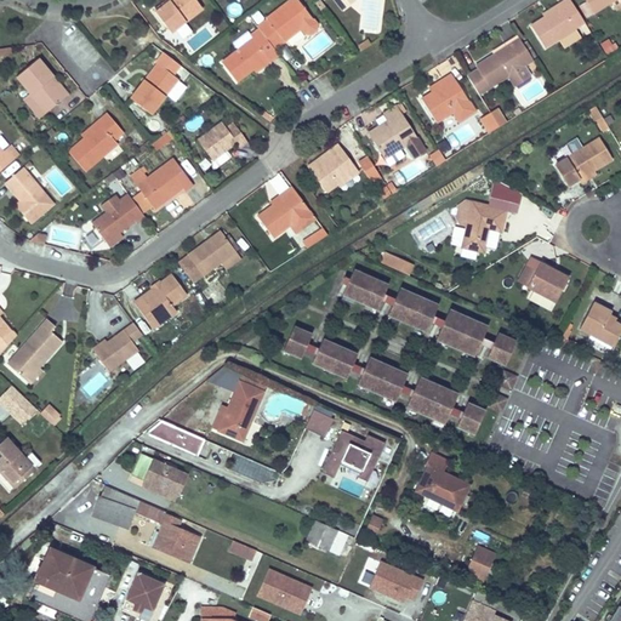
[(166,6),(164,4),(153,11),(170,33),(201,9),(194,0),(166,0),(170,4),(166,6)]
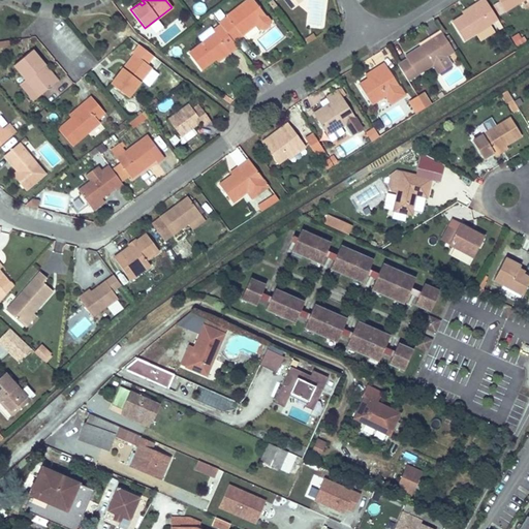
[(228,18),(220,24),(221,26),(234,41),(256,25),(258,28),(260,29),(263,29),(266,29),(267,28),(268,26),(269,24),(269,22),(269,20),(253,0),(248,0),(227,16),(228,18)]
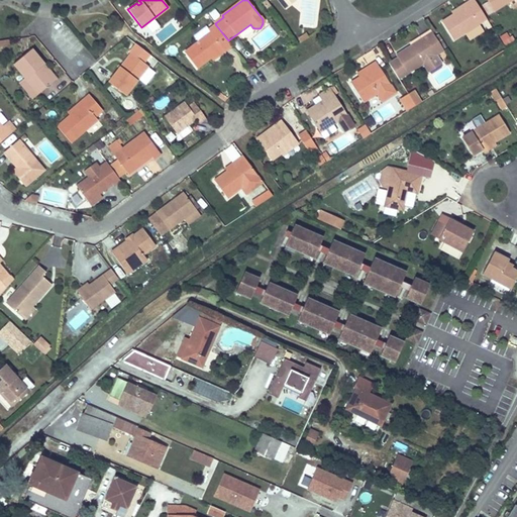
[(274,0),(282,10),(295,0),(274,0)]
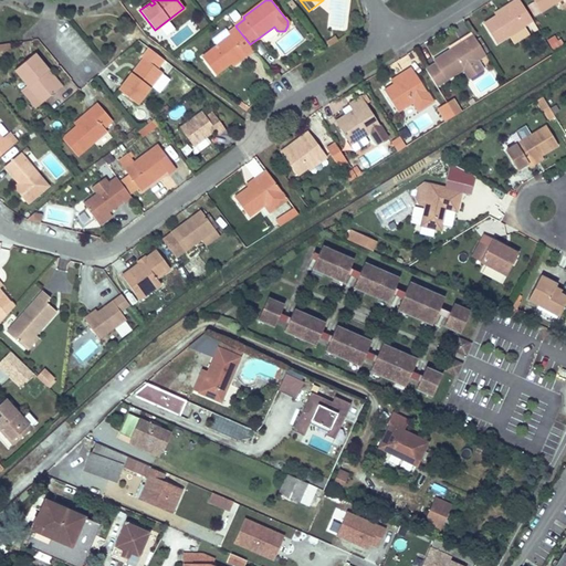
[(510,7),(496,16),(483,23),(495,44),(510,34),(515,43),(530,34),(524,25),(528,23),(534,31),(537,30),(519,0),(514,0),(509,4),(510,7)]
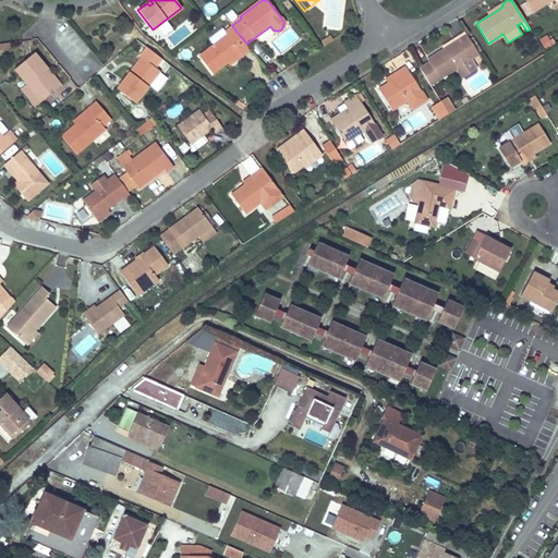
[(525,0),(533,12),(550,0),(525,0)]
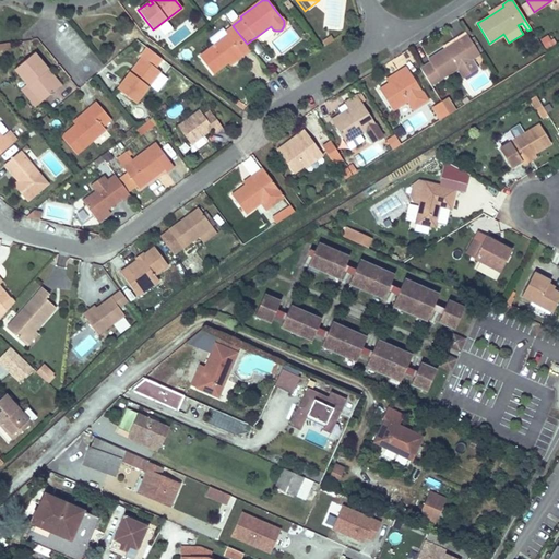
[(502,4),(488,13),(490,15),(503,7),(502,4)]
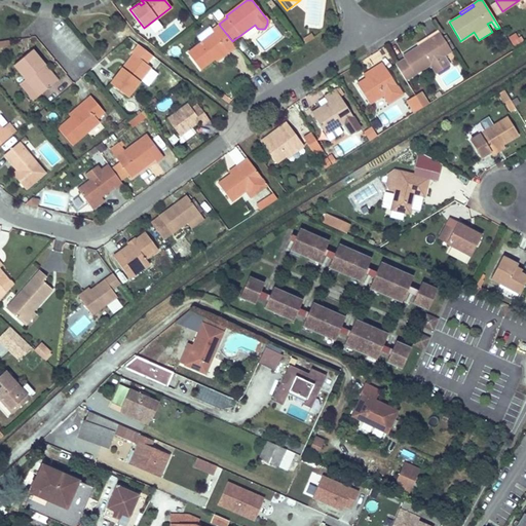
[(200,70),(214,59),(226,49),(228,52),(235,46),(232,41),(220,26),(213,31),(215,33),(188,53),(200,70)]
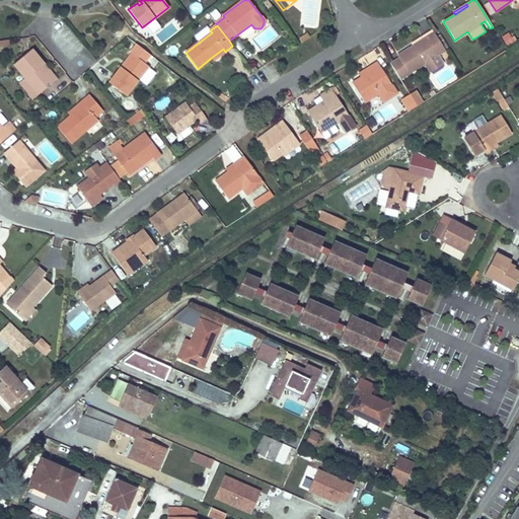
[(508,30),(502,34),(509,45),(516,40),(513,35),(512,36),(508,30)]
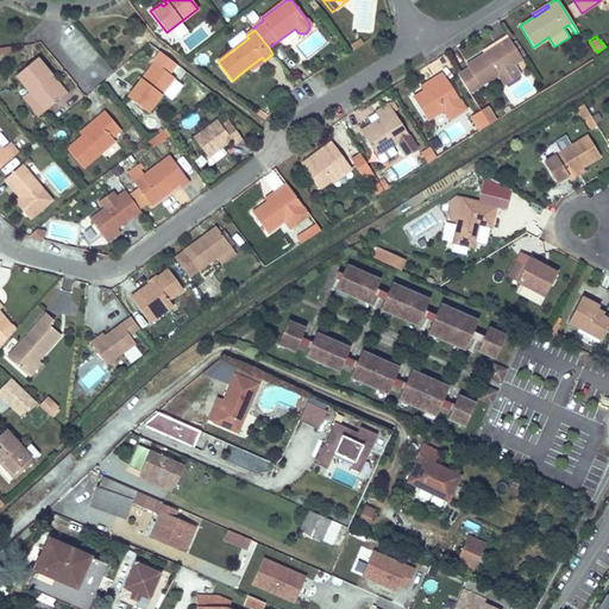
[(363,43),(359,38),(351,43),(355,49),(363,43)]
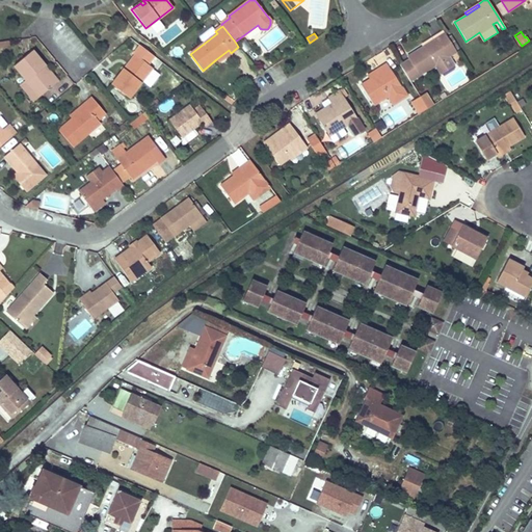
[(408,58),(399,64),(409,81),(435,64),(442,73),(455,64),(450,56),(456,52),(445,33),(407,56),(408,58)]
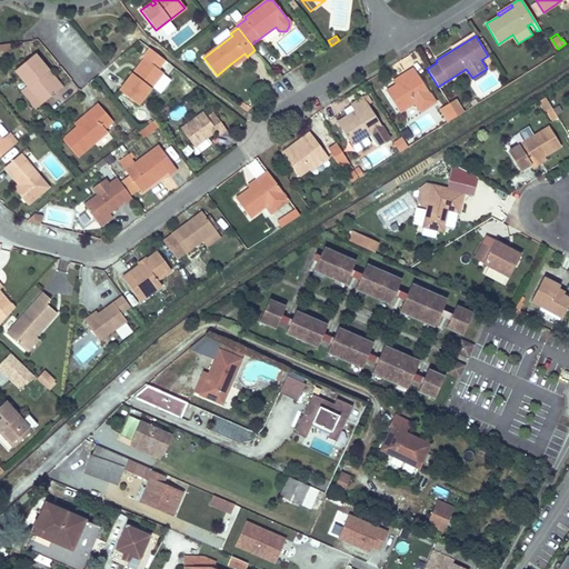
[(245,53),(231,63),(233,67),(247,57),(245,53)]
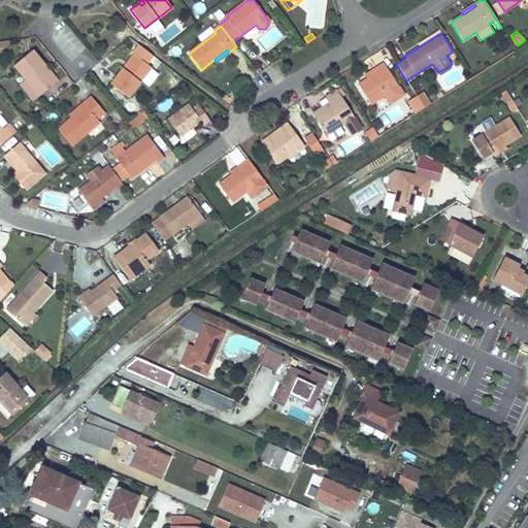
[(56,83),(43,67),(45,66),(32,51),(14,66),(39,96),(56,83)]
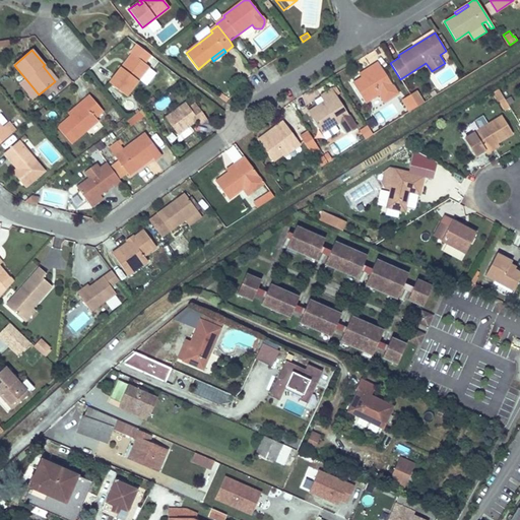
[(131,53),(121,67),(124,69),(134,56),(131,53)]
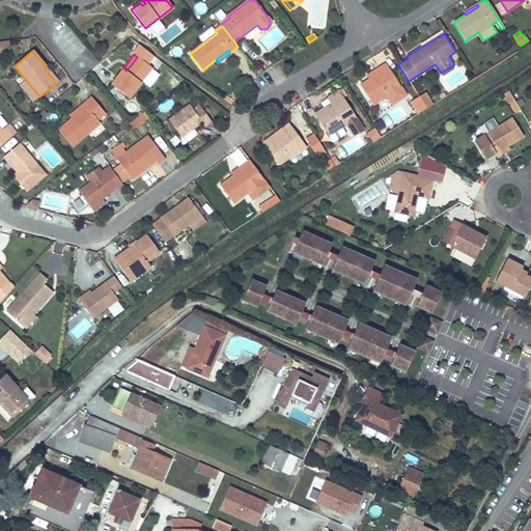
[(127,71),(123,68),(111,84),(129,98),(152,68),(137,57),(127,71)]
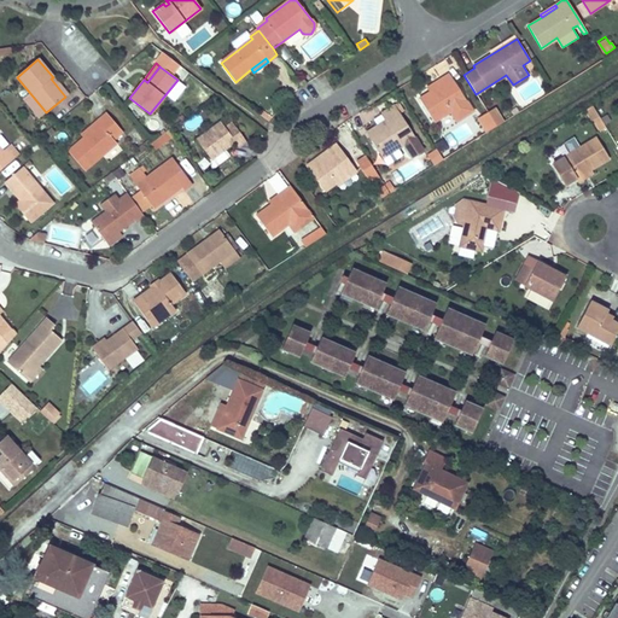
[(443,83),(430,93),(419,99),(435,122),(466,101),(449,75),(441,80),(443,83)]
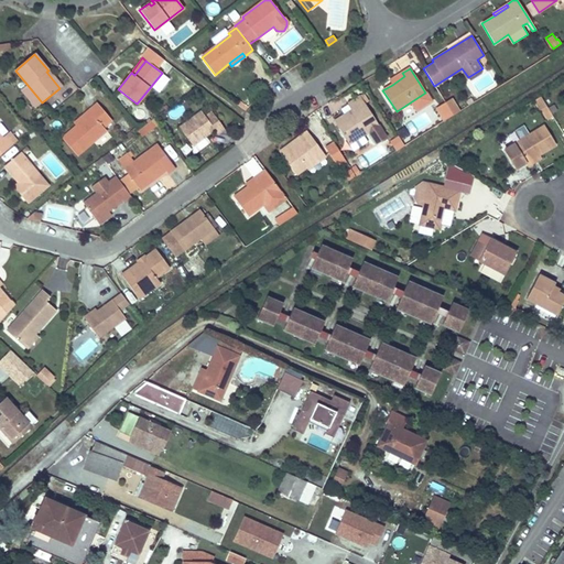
[(49,71),(46,72),(60,88),(62,86),(49,71)]
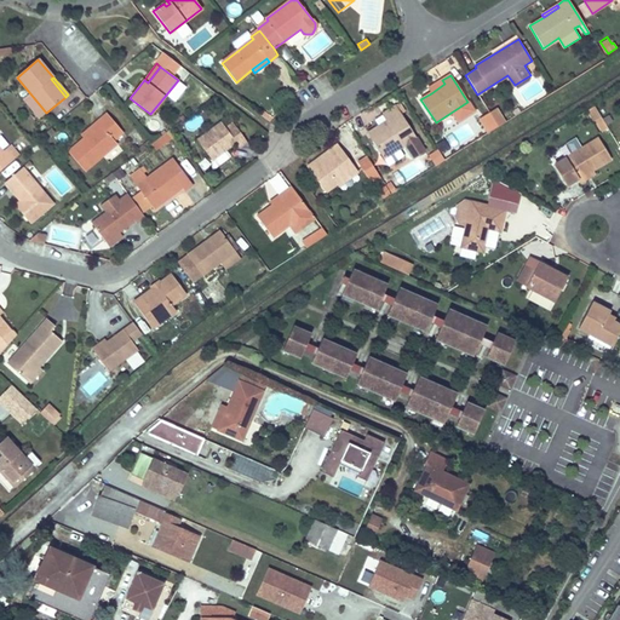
[(442,80),(429,89),(431,93),(445,84),(442,80)]
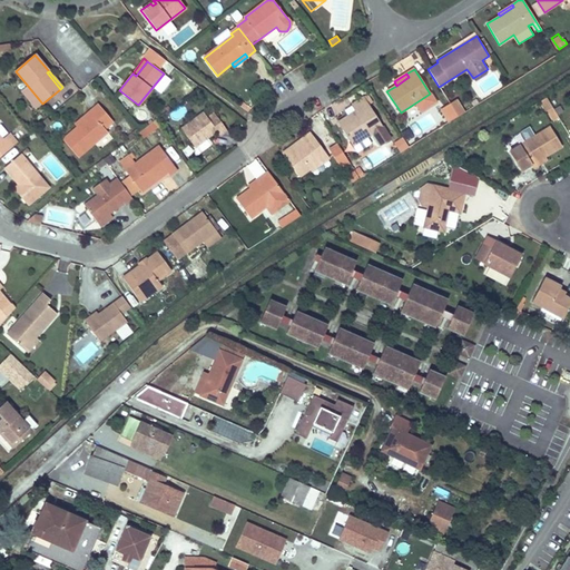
[(390,139),(363,97),(351,105),(355,111),(337,123),(350,140),(363,133),(366,136),(372,133),(380,145),(390,139)]
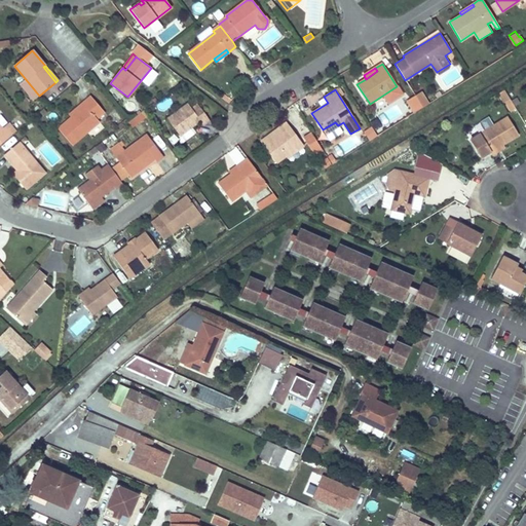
[(504,89),(498,94),(503,103),(505,103),(510,100),(504,89)]
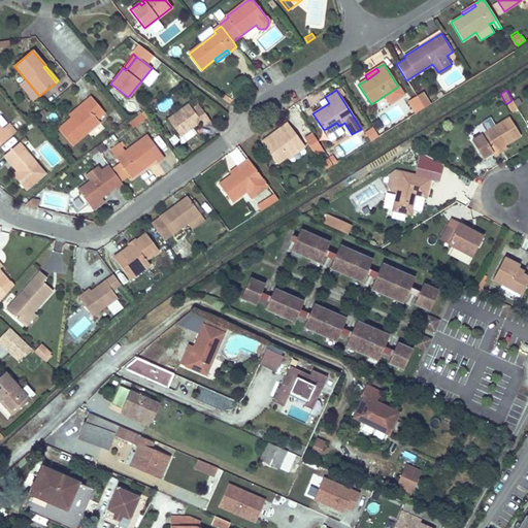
[(423,91),(417,96),(424,107),(431,103),(423,91)]
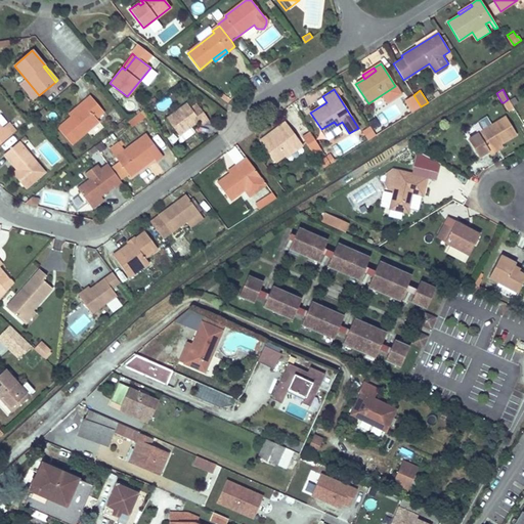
[(221,94),(218,98),(226,105),(230,100),(221,94)]
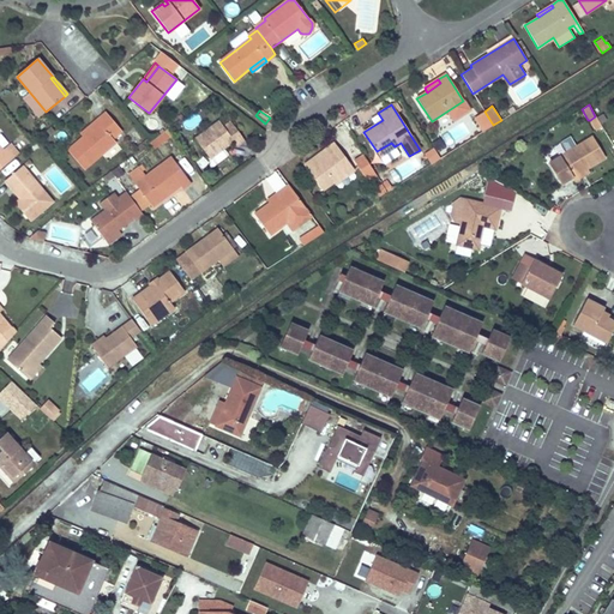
[(485,112),(476,116),(485,131),(493,125),(485,112)]
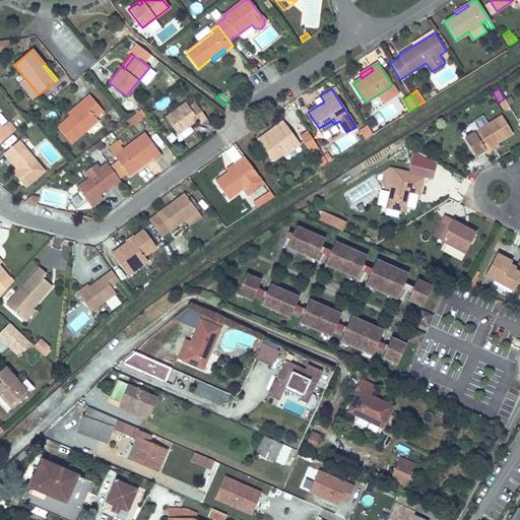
[(83,105),(70,116),(57,127),(71,143),(99,121),(95,118),(103,112),(89,95),(81,102),(83,105)]
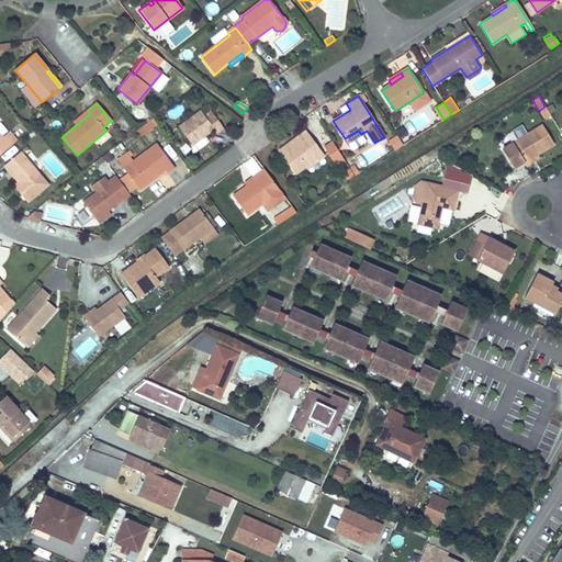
[(544,107),(540,110),(546,119),(551,115),(544,107)]
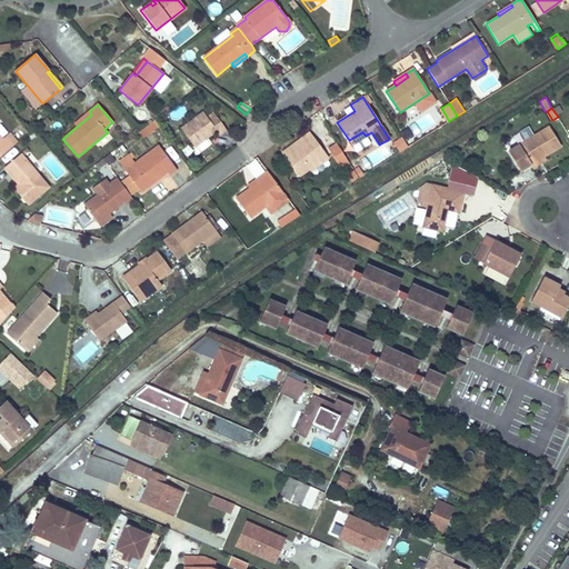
[(89,111),(73,125),(77,127),(91,115),(89,111)]
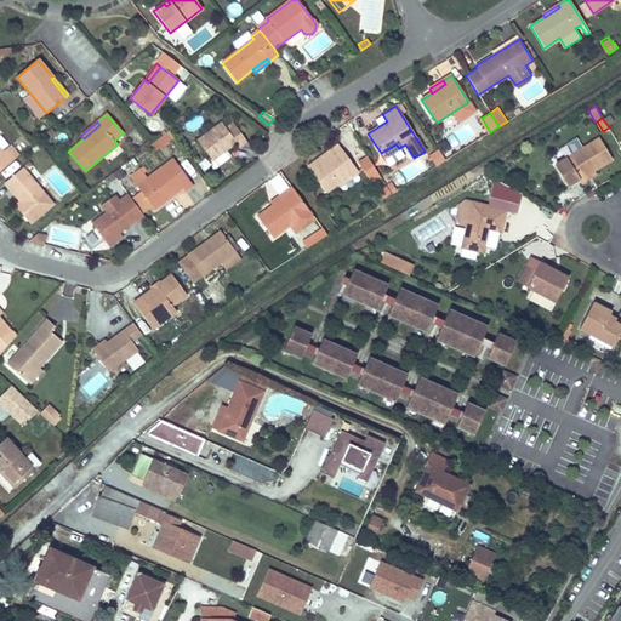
[(221,123),(198,141),(212,159),(211,172),(232,157),(227,148),(235,142),(239,147),(246,141),(233,123),(226,129),(221,123)]
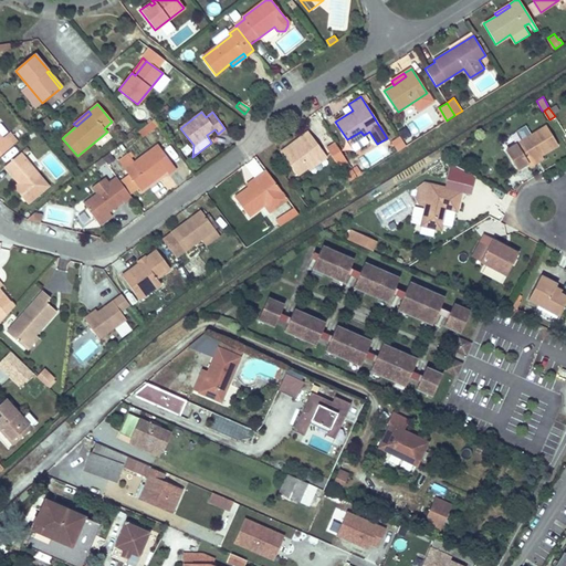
[(154,121),(138,132),(142,138),(157,126),(154,121)]
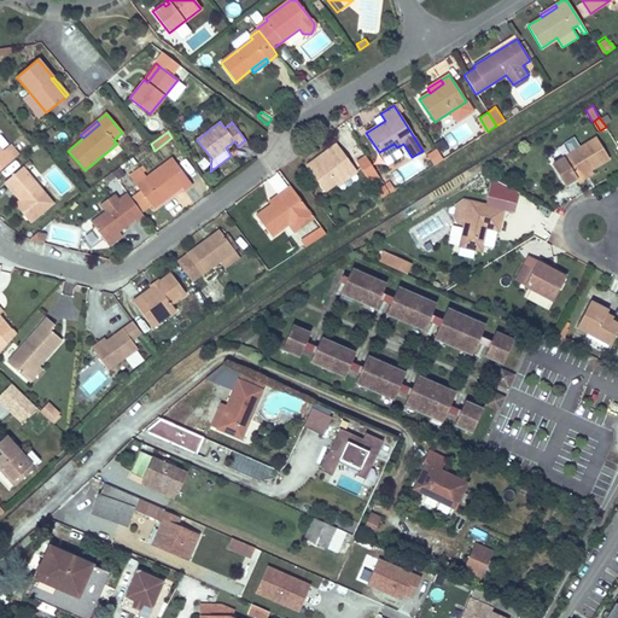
[(566,186),(577,180),(590,170),(610,159),(595,138),(552,164),(566,186)]
